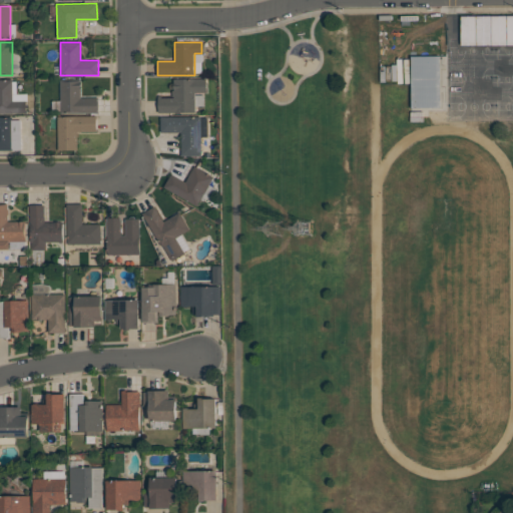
[(412,56),(441,56),(441,107),(412,107),(412,56)]
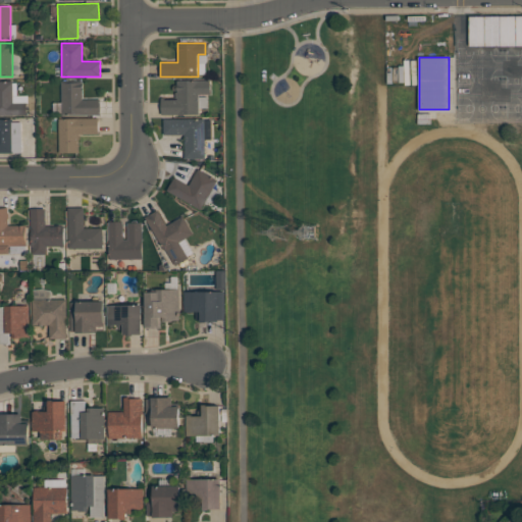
[(211,80),(211,94),(200,94),(200,113),(161,114),(161,97),(164,97),(164,99),(175,99),(175,92),(173,92),(173,85),(177,85),(177,81),(211,80)]
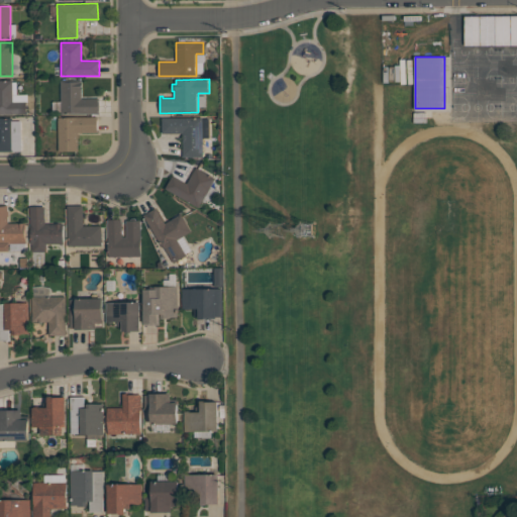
[(0,80),(13,80),(13,101),(27,101),(27,114),(0,114),(0,80)]
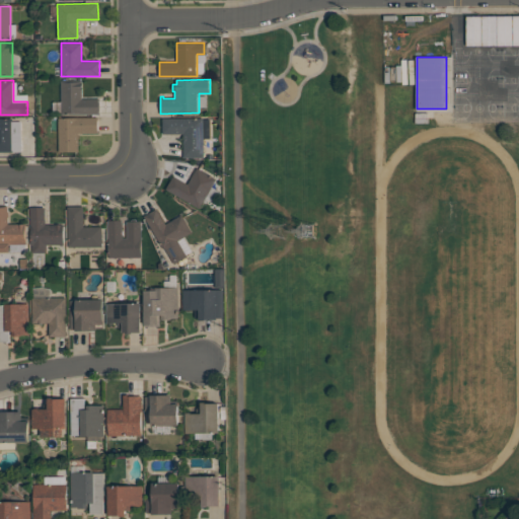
[(100,114),(62,115),(61,80),(82,80),(82,99),(100,98),(100,114)]
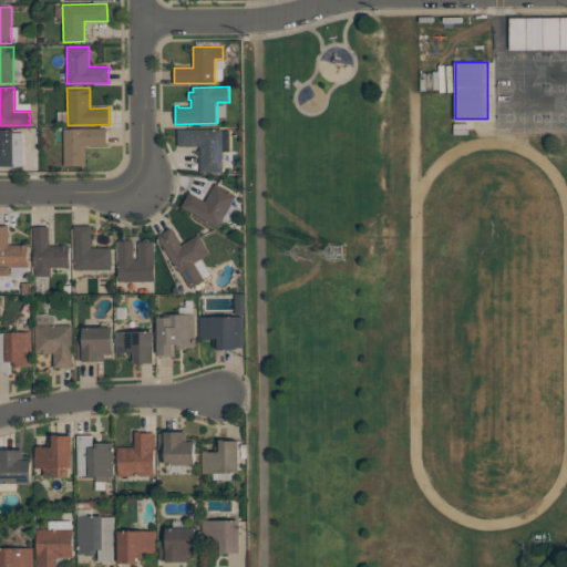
[(107,129),(107,145),(85,145),(86,165),(64,166),(64,129),(107,129)]
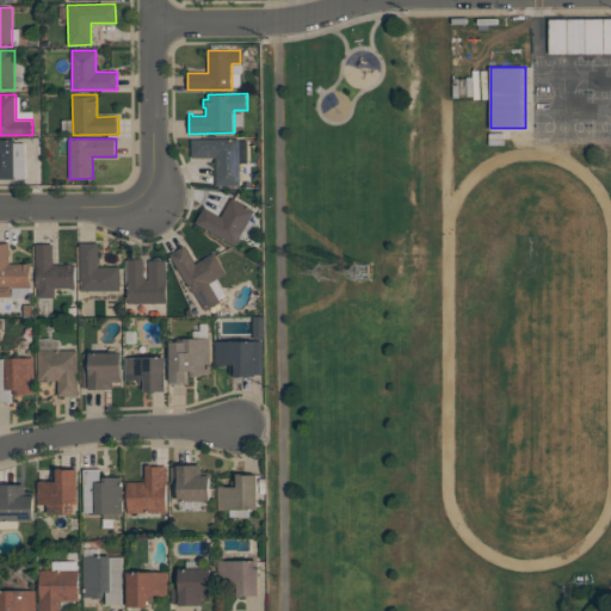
[(192,139),(240,139),(240,185),(216,185),(216,158),(192,158),(192,139)]
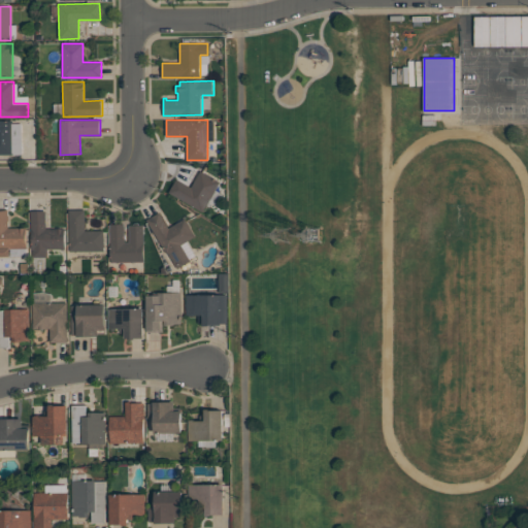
[(0,121),(12,121),(12,123),(22,123),(23,155),(0,155),(0,121)]
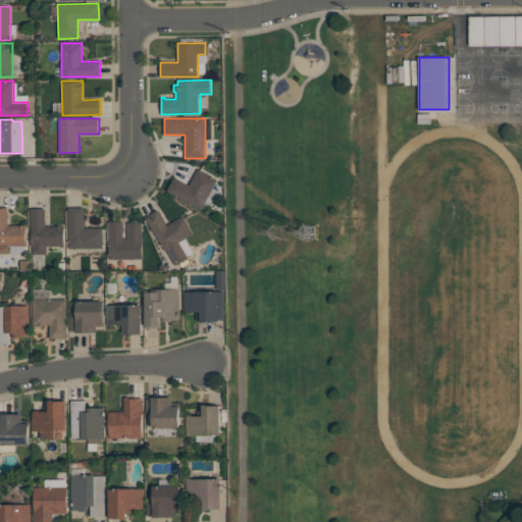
[(166,190),(174,176),(189,185),(198,168),(217,179),(201,209),(166,190)]
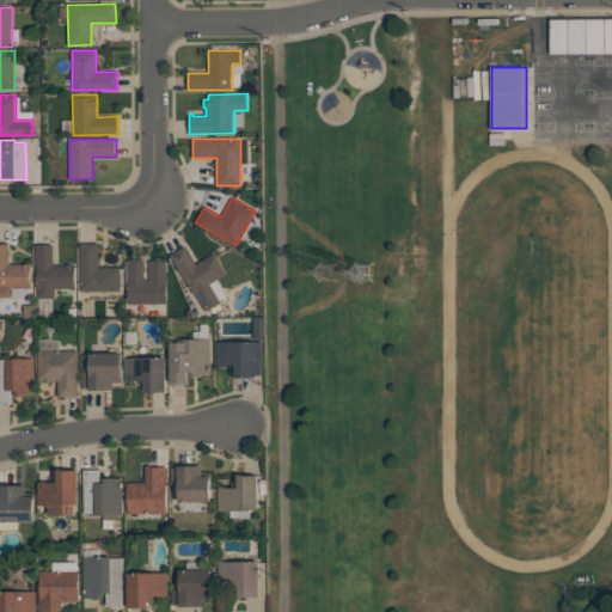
[(10,264),(31,264),(32,287),(11,288),(11,297),(0,297),(0,243),(10,243),(10,264)]
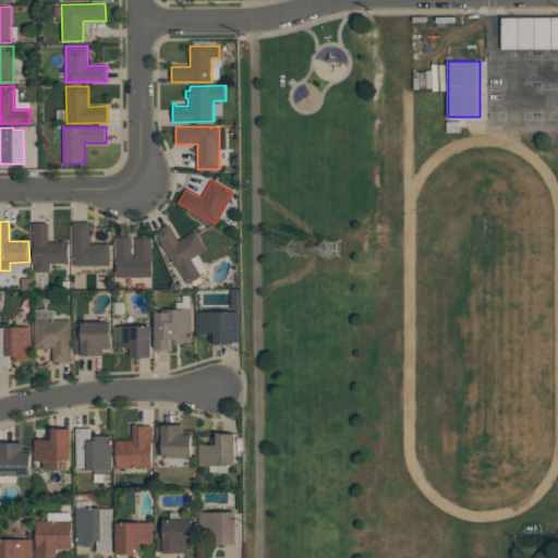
[(110,243),(110,265),(73,265),(73,222),(89,221),(91,244),(110,243)]
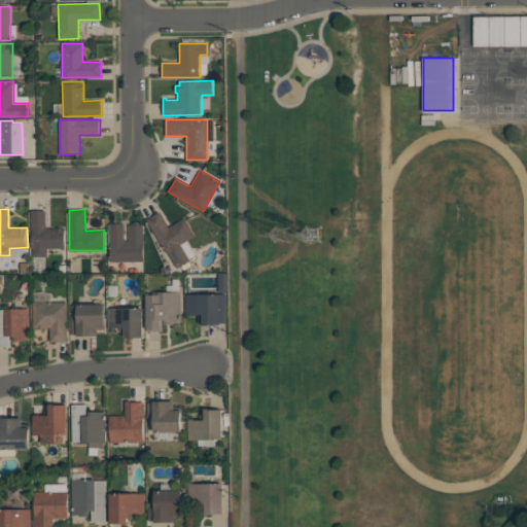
[(31,210),(46,210),(46,229),(65,227),(65,248),(47,248),(47,256),(33,256),(33,249),(32,249),(31,210)]
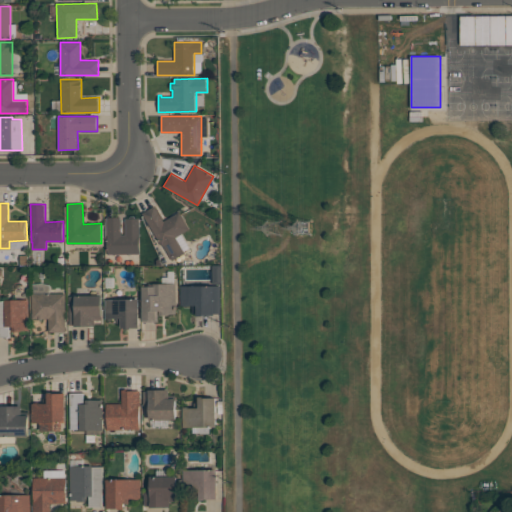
[(179,212),(190,229),(176,237),(185,253),(173,260),(163,244),(161,245),(142,213),(155,206),(164,221),(179,212)]
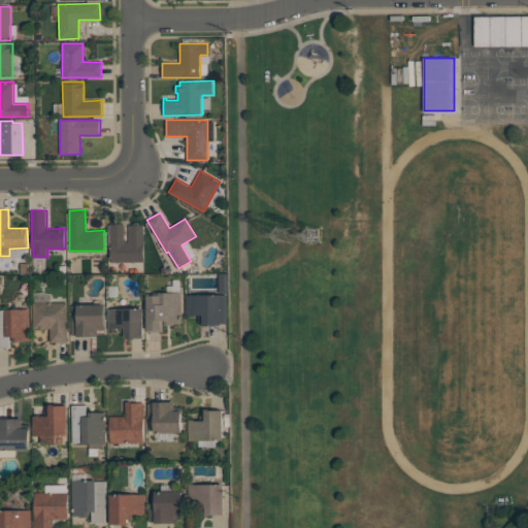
[(144,262),(110,262),(109,224),(125,224),(125,242),(129,242),(129,225),(144,225),(144,262)]
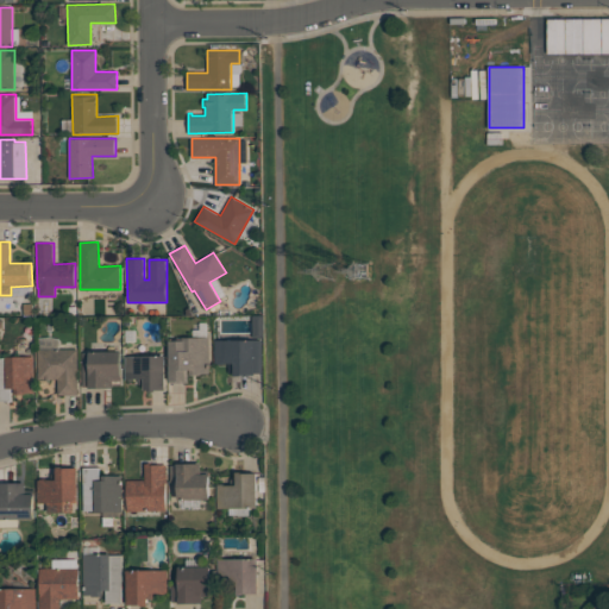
[(264,315),(251,315),(251,338),(264,338),(264,315)]
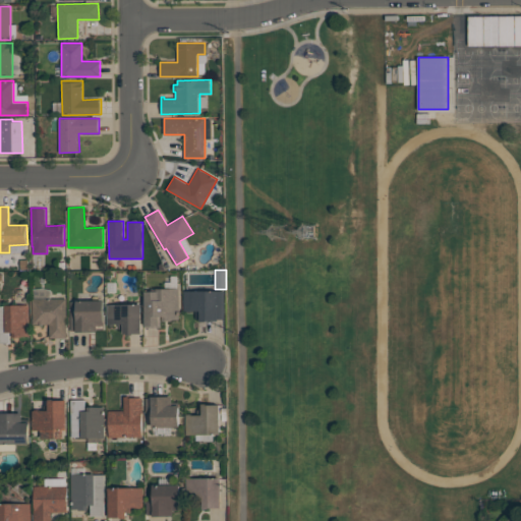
[(146,328),(146,291),(147,291),(147,290),(159,290),(159,288),(179,288),(179,320),(172,320),(172,321),(163,321),(163,316),(161,316),(161,328),(146,328)]
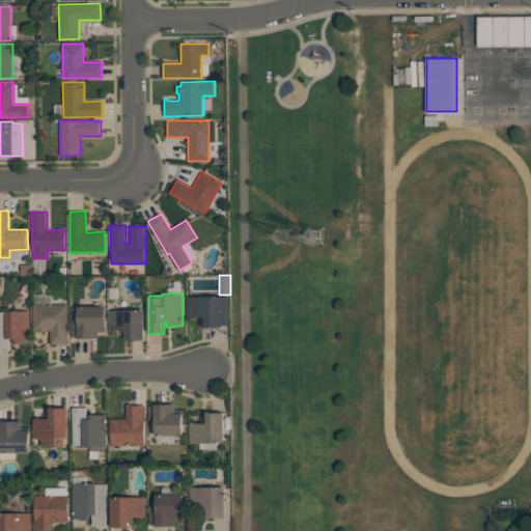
[(228,296),(229,325),(222,325),(222,327),(210,327),(210,328),(204,328),(204,325),(200,325),(199,317),(190,317),(190,316),(188,316),(187,297),(228,296)]
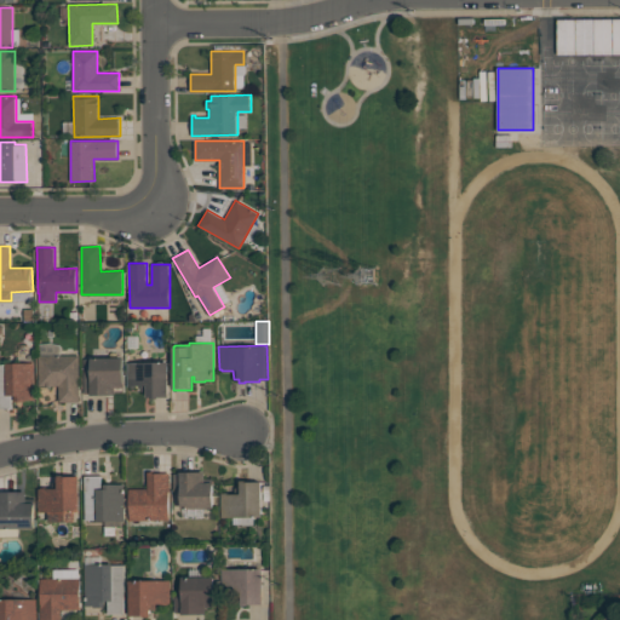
[(79,355),(80,402),(59,402),(58,386),(39,386),(38,356),(79,355)]
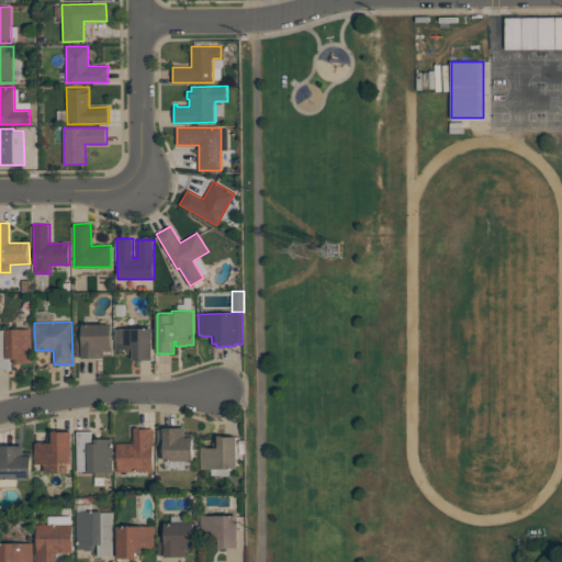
[(76,325),(82,325),(82,324),(112,324),(112,351),(104,351),(104,358),(82,358),(82,357),(76,357),(76,325)]
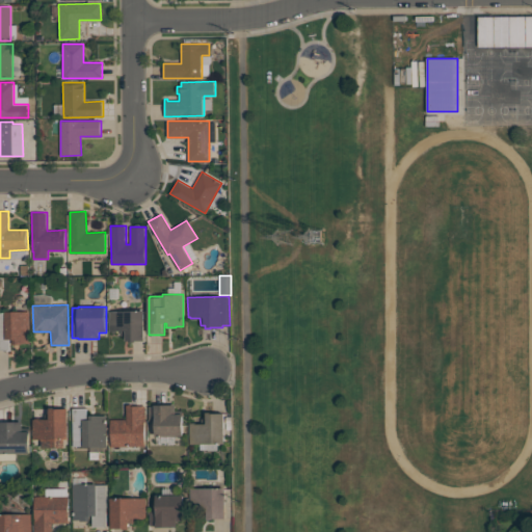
[(145,311),(145,340),(137,340),(137,342),(130,342),(130,340),(127,340),(127,336),(123,336),(123,330),(116,330),(116,331),(109,331),(109,311),(145,311)]
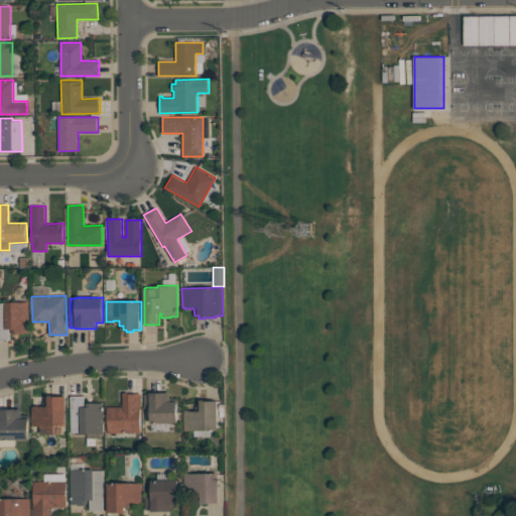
[(29,333),(21,333),(21,334),(10,334),(10,340),(0,340),(0,303),(5,303),(5,302),(29,302),(29,333)]
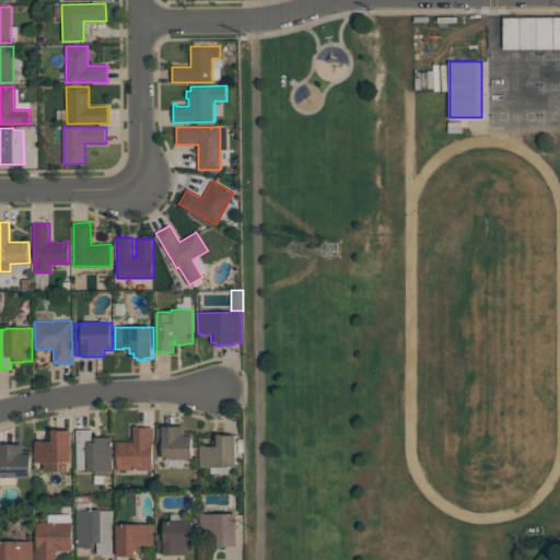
[(152,469),(116,469),(116,441),(133,441),(133,426),(137,426),(137,428),(153,428),(153,442),(152,442),(152,469)]
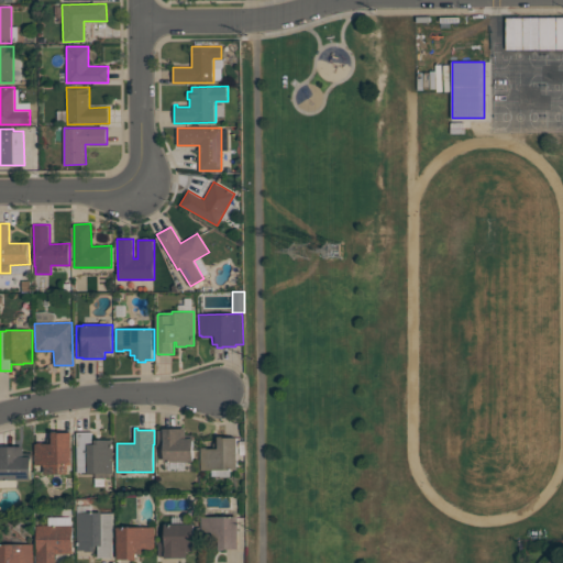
[(157,430),(164,430),(164,428),(186,428),(186,438),(194,438),(194,461),(165,461),(165,445),(157,445),(157,430)]
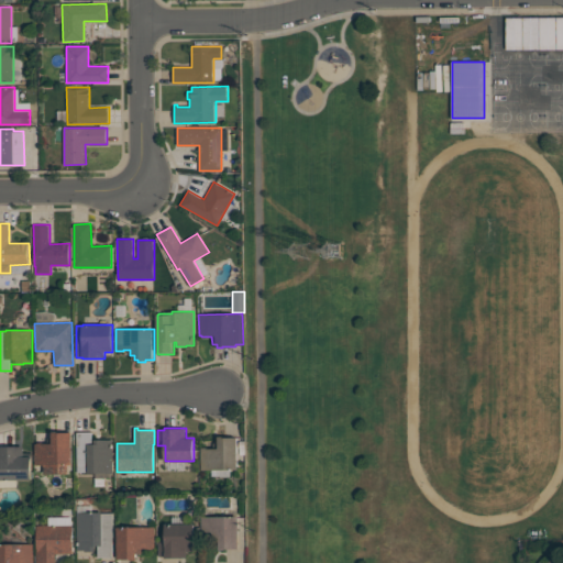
[(69,474),(44,473),(44,465),(35,465),(35,444),(37,444),(37,442),(42,442),(42,443),(53,444),(53,431),(58,431),(58,432),(73,432),(73,464),(69,464),(69,474)]
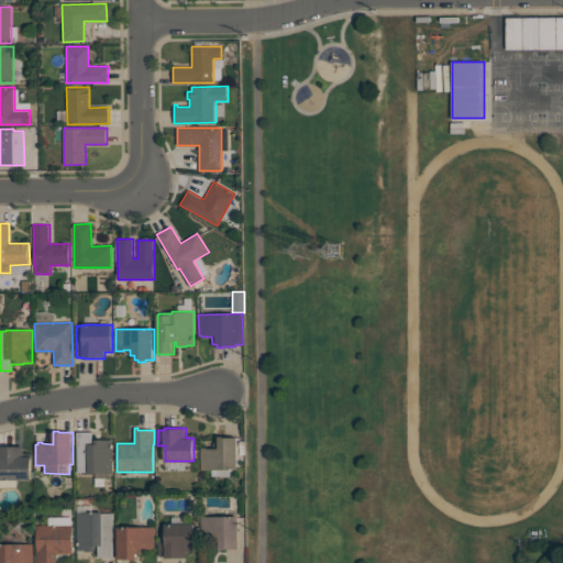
[(77,472),(77,432),(92,432),(92,444),(95,444),(95,439),(113,439),(113,473),(88,473),(88,472),(77,472)]
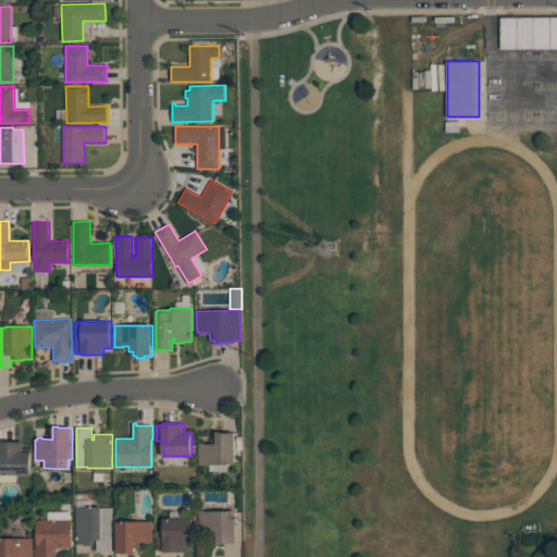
[(235,433),(235,465),(199,465),(199,443),(203,443),(203,444),(217,444),(217,432),(220,432),(220,433),(235,433)]
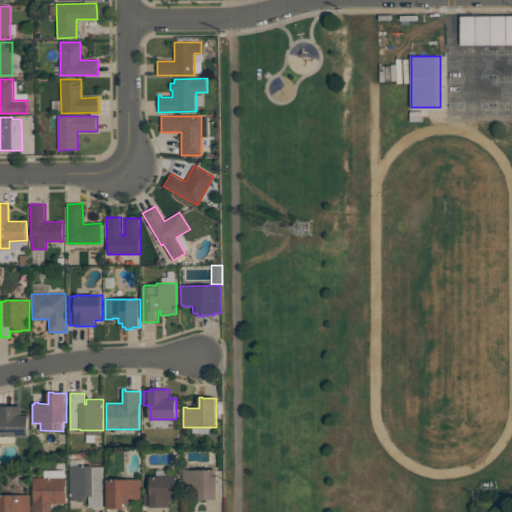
[(0,407),(1,407),(1,406),(21,405),(21,415),(29,415),(29,436),(0,436),(0,407)]
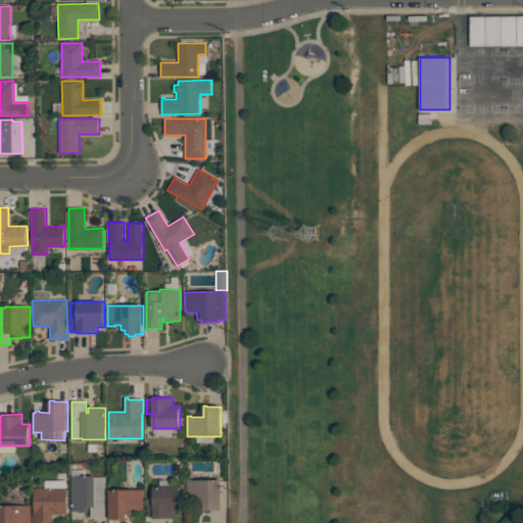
[(72,511),(72,476),(95,476),(95,477),(104,477),(104,517),(91,517),(91,507),(89,507),(89,512),(79,512),(79,511),(72,511)]
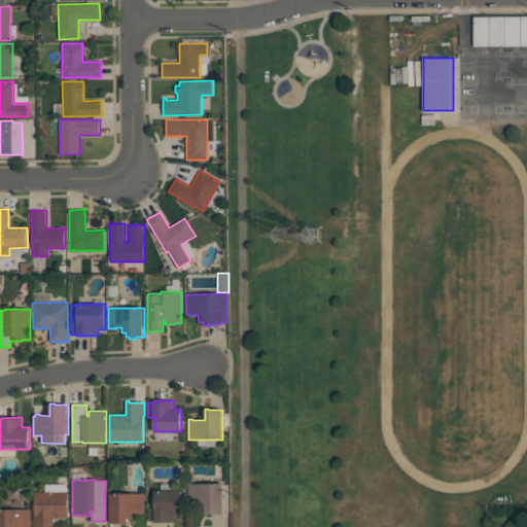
[(223,514),(212,514),(212,515),(205,515),(205,501),(188,502),(188,484),(223,483),(223,514)]
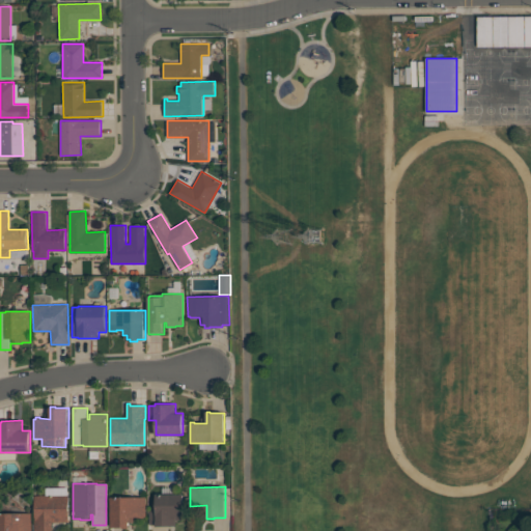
[(46,487),(67,487),(67,495),(68,495),(68,522),(52,522),(52,530),(34,530),(34,521),(34,495),(46,495),(46,487)]
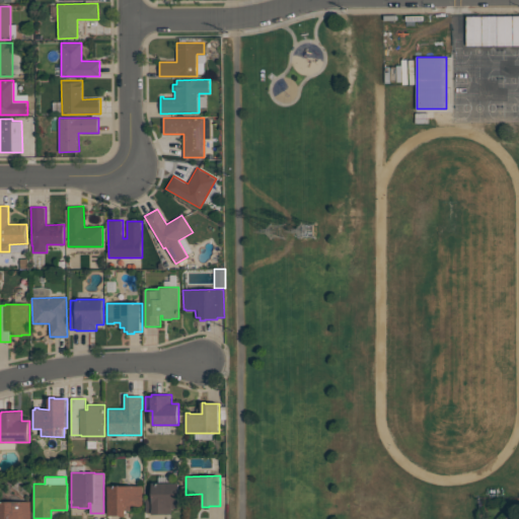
[(179,483),(179,508),(172,508),(172,514),(152,514),(152,513),(146,513),(146,499),(152,499),(152,484),(179,483)]
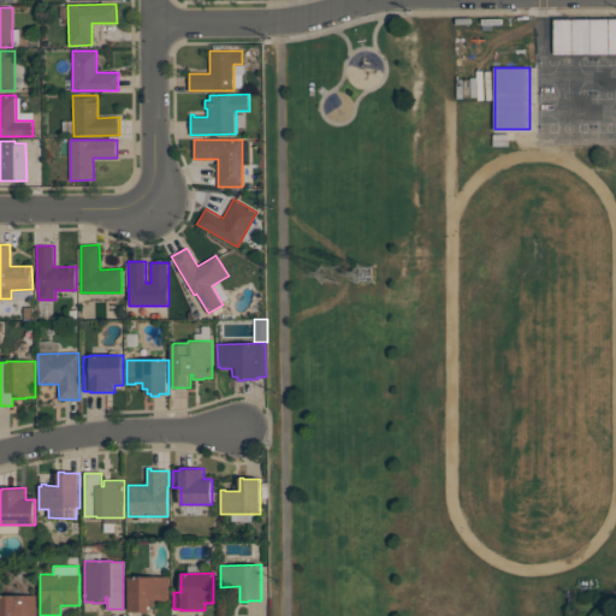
[(129,611),(129,576),(170,576),(170,600),(155,600),(155,605),(150,605),(150,612),(143,612),(143,611),(129,611)]
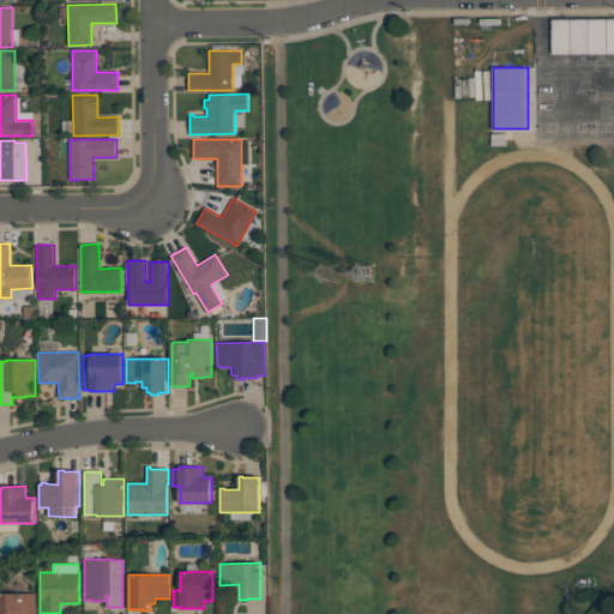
[(0,613),(0,594),(36,594),(36,613),(0,613)]
